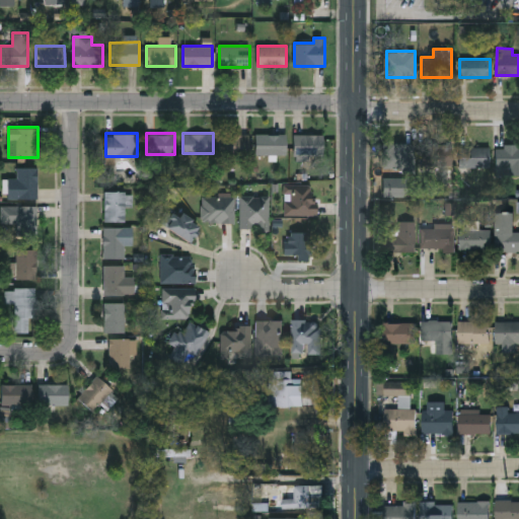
[(286,133),(286,154),(255,154),(255,133),(286,133)]
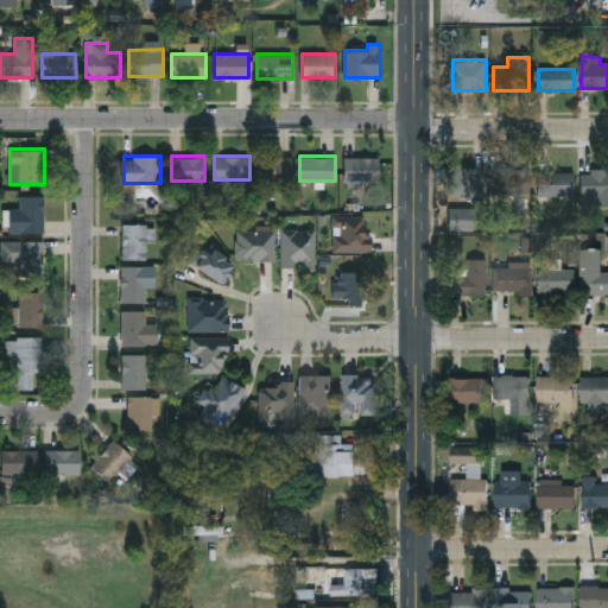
[(292,182),(258,182),(258,157),(292,157),(292,182)]
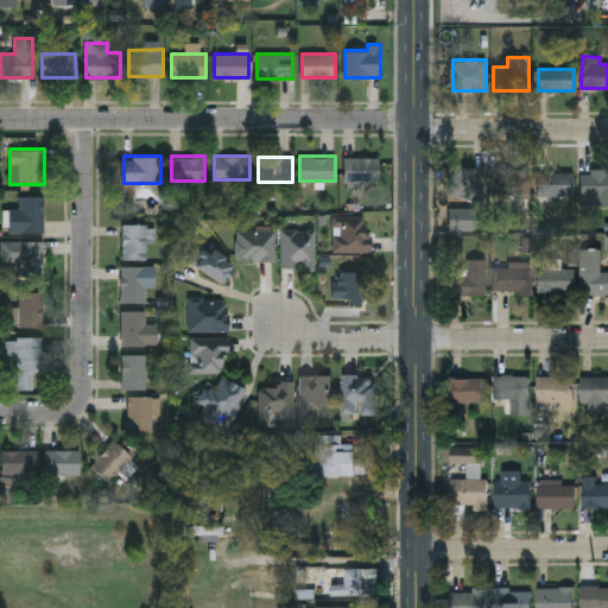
[(379,157),(379,183),(344,183),(344,157),(379,157)]
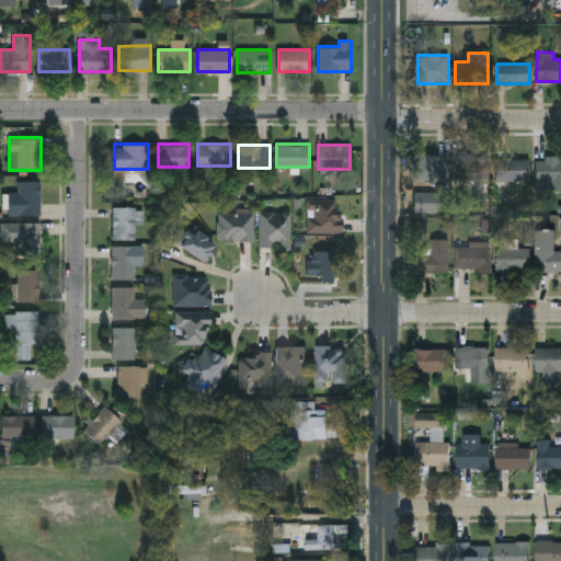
[(448,156),(448,182),(409,182),(409,156),(448,156)]
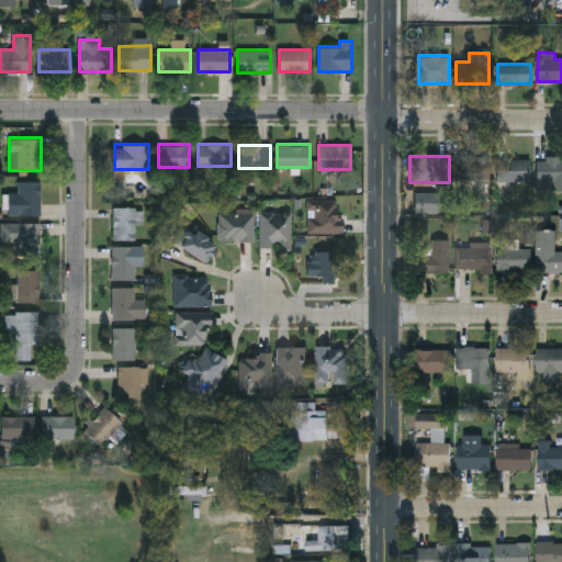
[(490,180),(456,180),(456,156),(490,156),(490,180)]
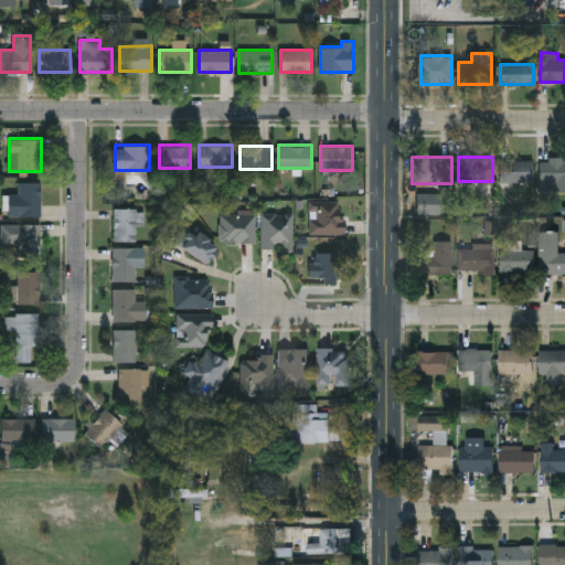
[(564,158),(564,190),(542,190),(541,159),(564,158)]
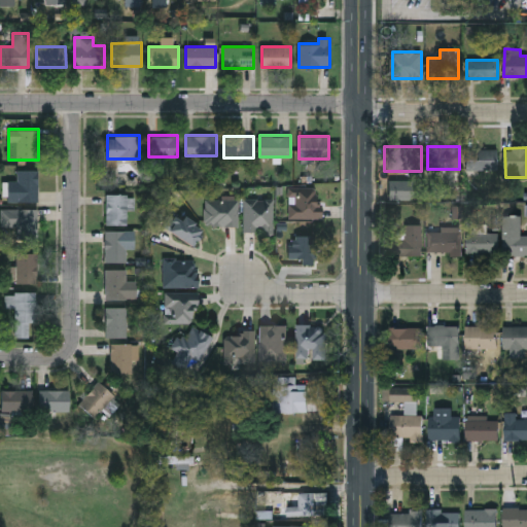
[(473,175),(473,149),(497,149),(497,175),(473,175)]
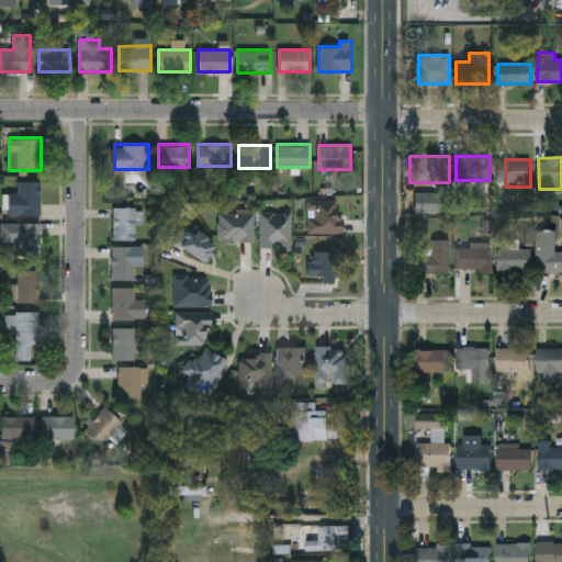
[(42,181),(42,215),(9,215),(9,192),(19,192),(19,181),(42,181)]
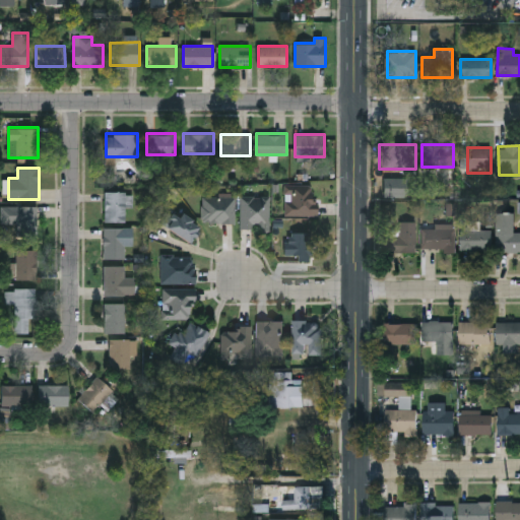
[(317,215),(286,215),(286,185),(317,185),(317,215)]
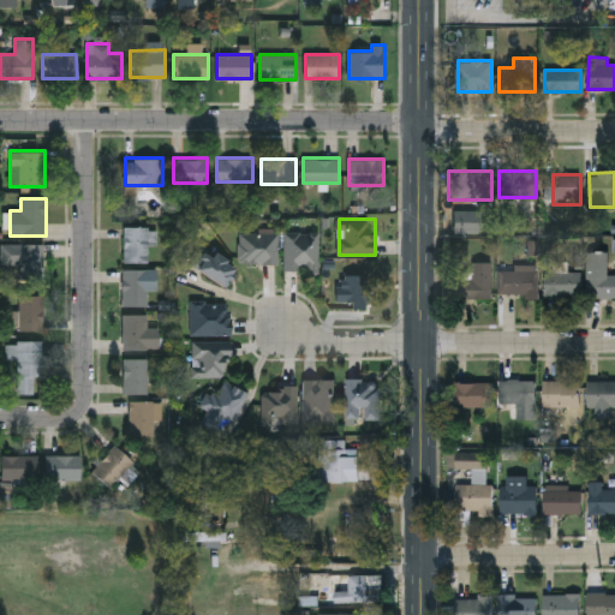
[(124,262),(124,226),(157,226),(157,244),(148,244),(148,262),(124,262)]
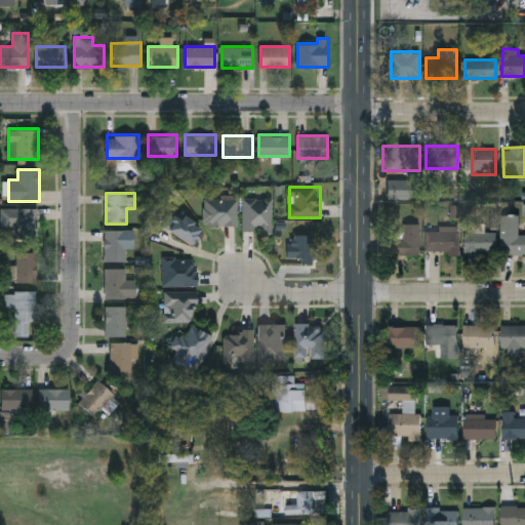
[(273,232),(243,232),(243,197),(273,197),(273,232)]
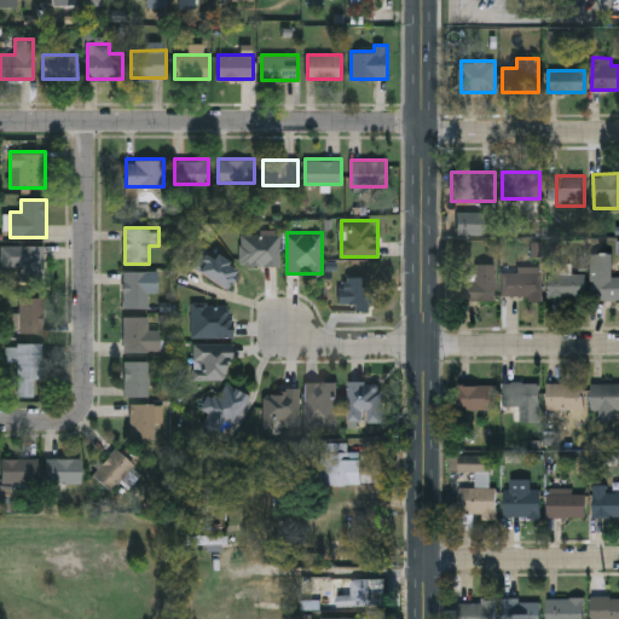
[(241,235),(281,235),(281,264),(241,264),(241,235)]
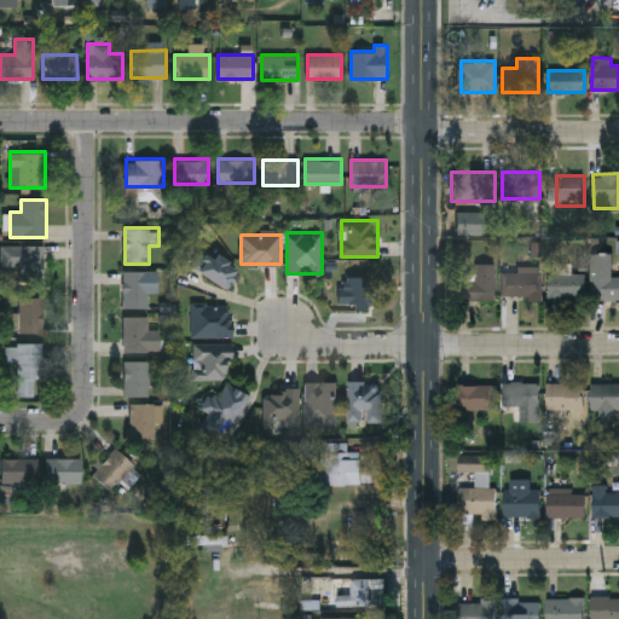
[(45,283),(19,283),(19,246),(45,246),(45,283)]
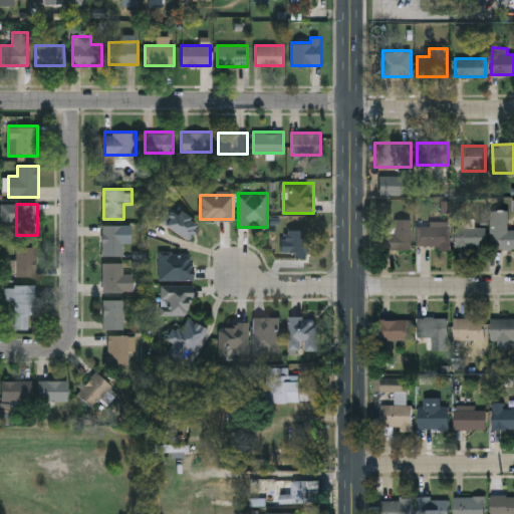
[(180,209),(198,225),(186,240),(160,219),(169,208),(176,214),(180,209)]
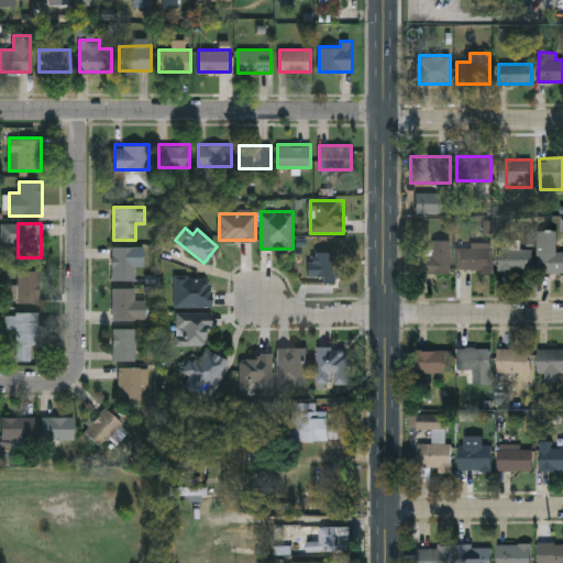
[(555,232),(555,252),(562,252),(562,274),(538,274),(538,232),(555,232)]
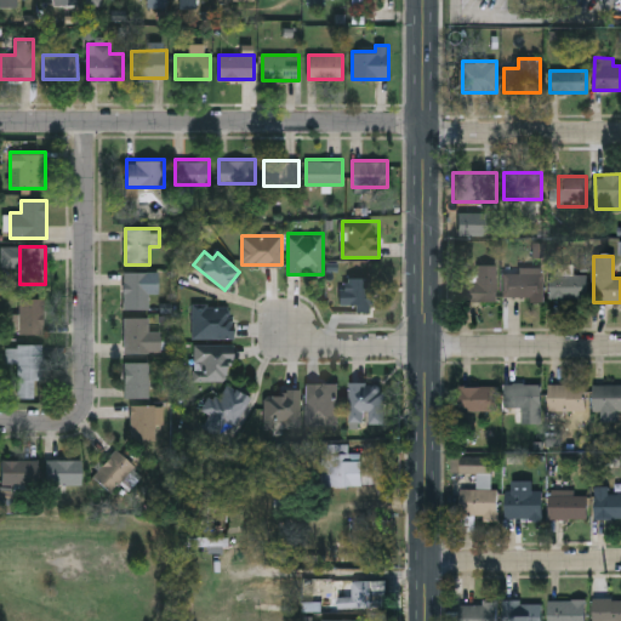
[(477,283),(477,266),(496,266),(496,303),(460,303),(460,283),(477,283)]
